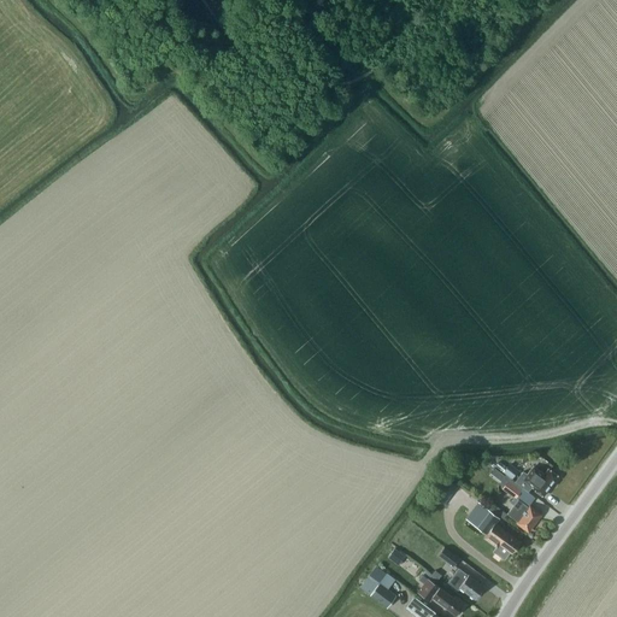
[(495,466),(503,472),(506,468),(499,462),(495,466)]
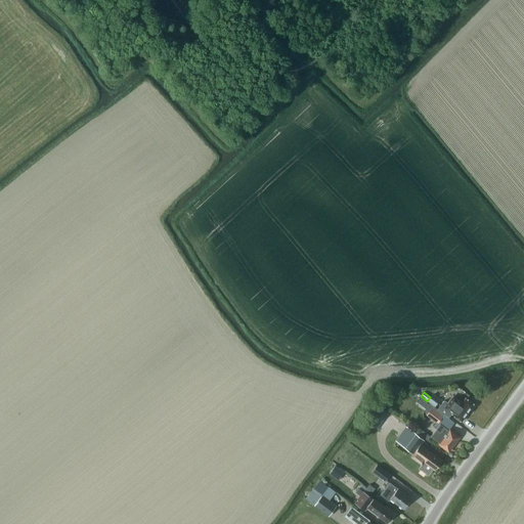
[(435,407),(439,401),(432,396),(430,397),(427,401),(435,407)]
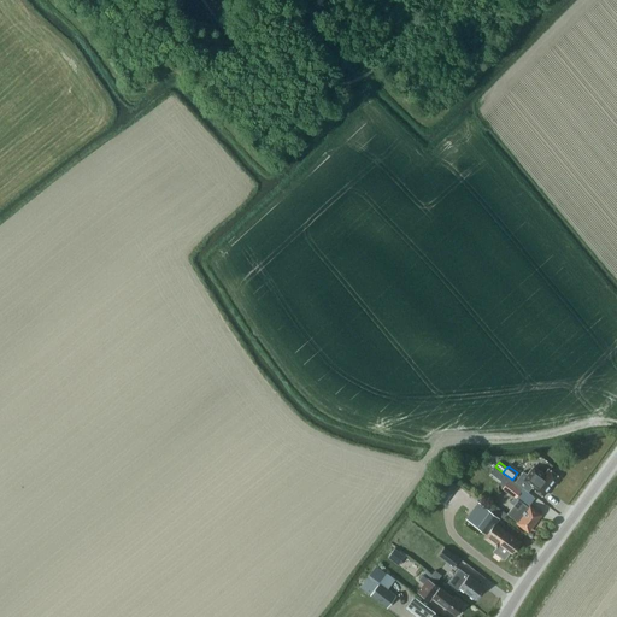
[(505,477),(494,468),(489,474),(501,482),(505,477)]
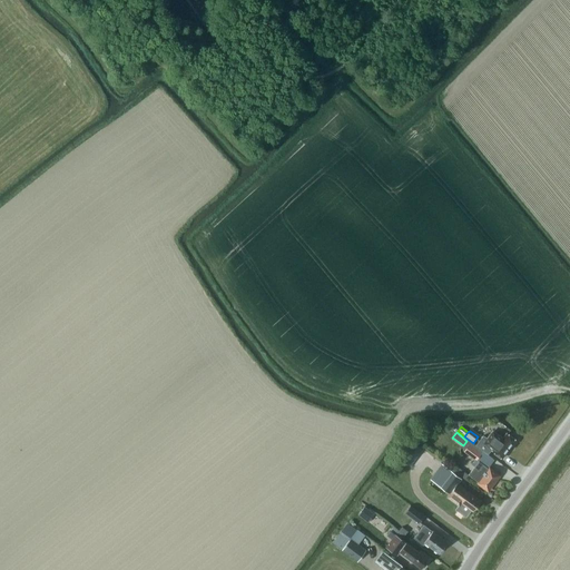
[(491,450),(502,458),(516,440),(507,433),(503,439),(492,432),(487,439),(483,436),(477,445),(488,454),(491,450)]
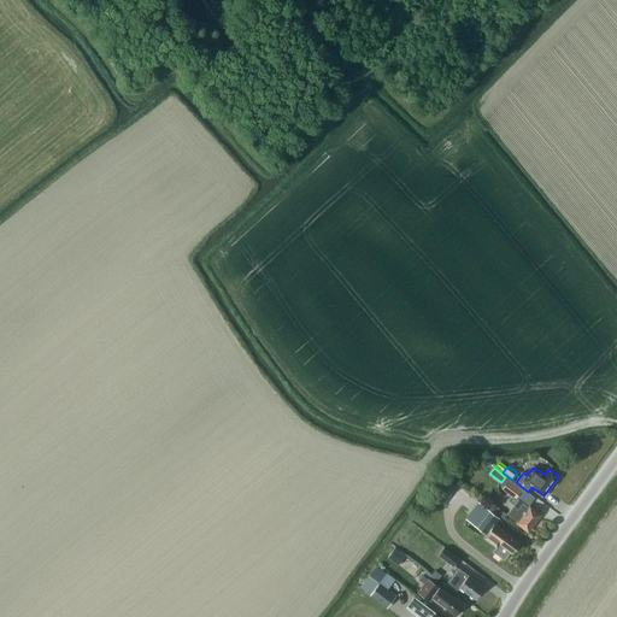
[(521,492),(507,482),(503,488),(516,498),(521,492)]
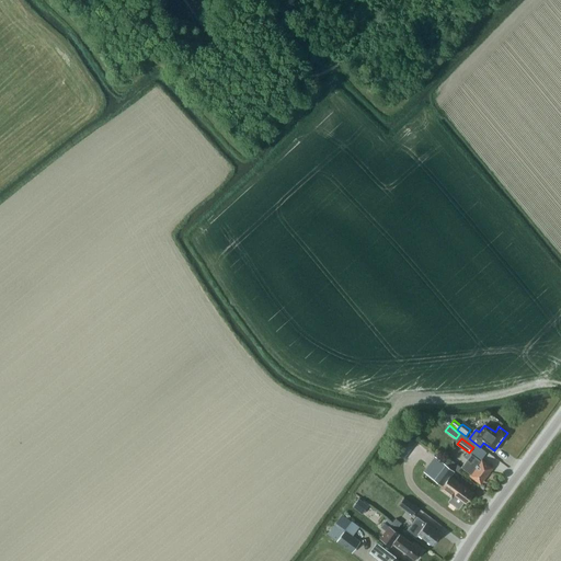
[(401,442),(393,451),(403,459),(411,448),(401,442)]
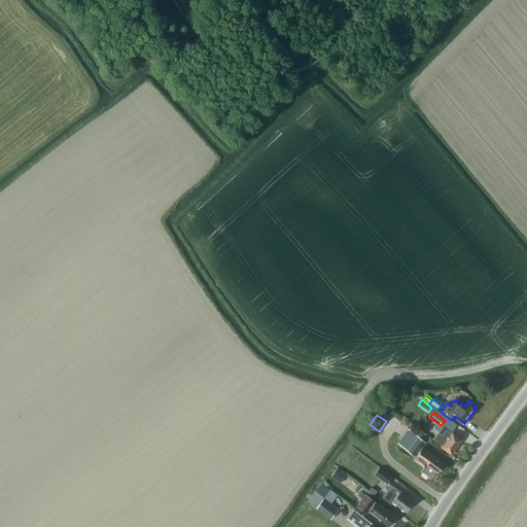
[(452,433),(443,427),(438,432),(433,440),(443,446),(442,447),(451,454),(461,440),(452,433)]
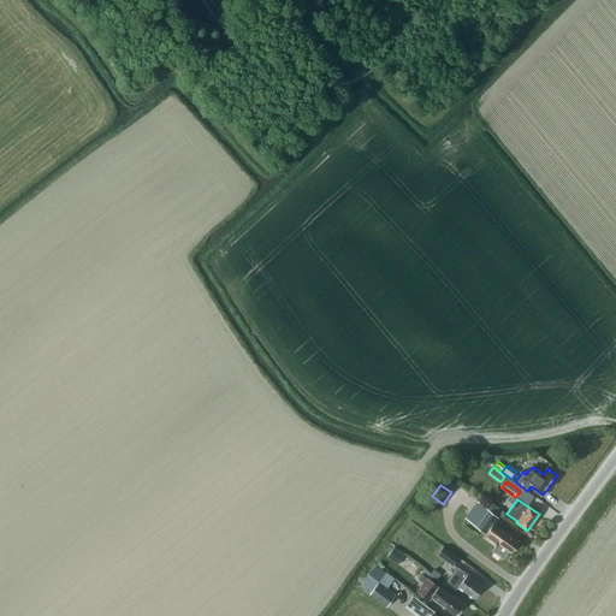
[(484,537),(489,542),(495,546),(492,550),(503,558),(508,551),(510,552),(519,542),(501,527),(501,528),(495,523),(498,517),(487,509),(474,525),(486,533),(484,537)]
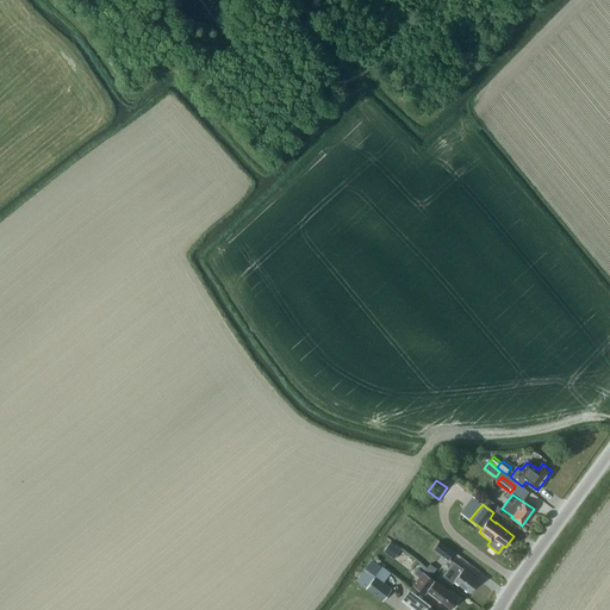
[(387,553),(394,543),(391,541),(384,551),(387,553)]
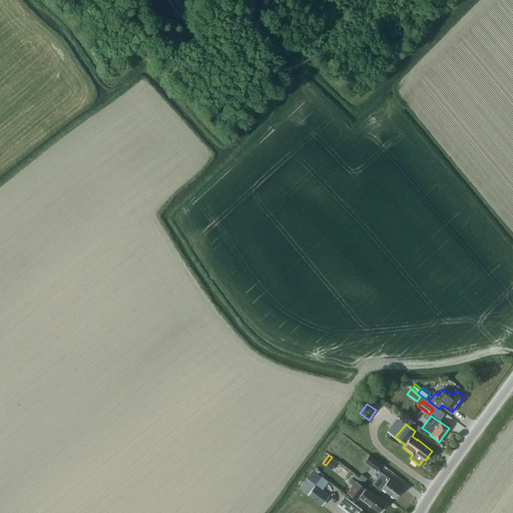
[(365,462),(377,471),(382,465),(369,455),(365,462)]
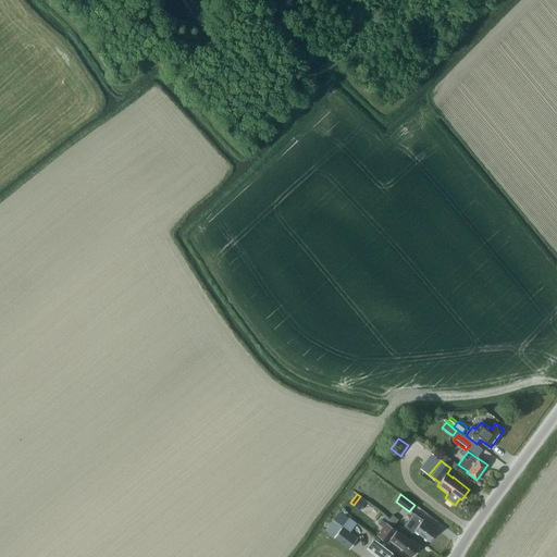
[(415,531),(429,541),(437,530),(423,519),(422,519),(413,512),(404,525),(413,533),(415,531)]
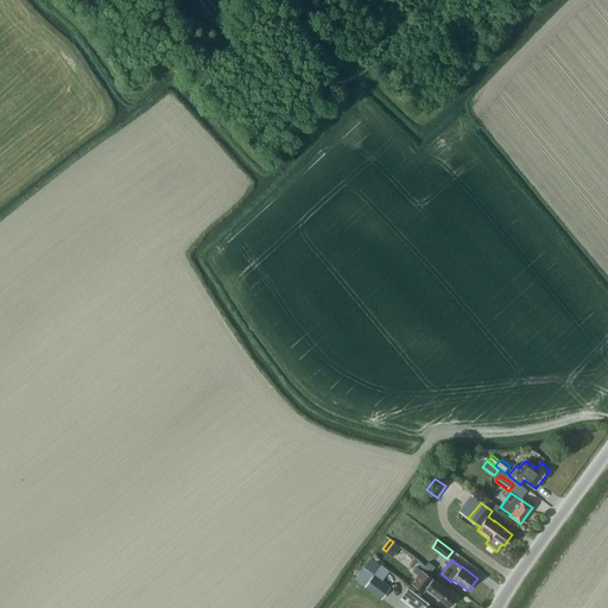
[(436,596),(449,607),(457,597),(443,587),(432,580),(416,567),(412,571),(418,575),(412,583),(423,593),(428,587),(437,595),(436,596)]
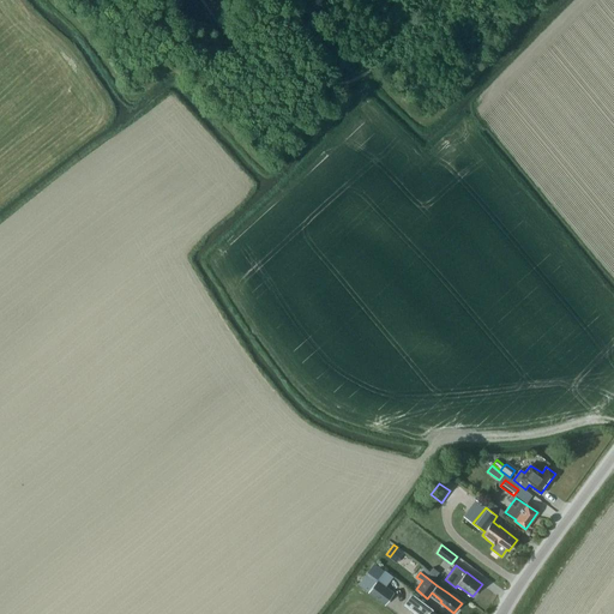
[(371,577),(362,587),(369,591),(377,582),(371,577)]
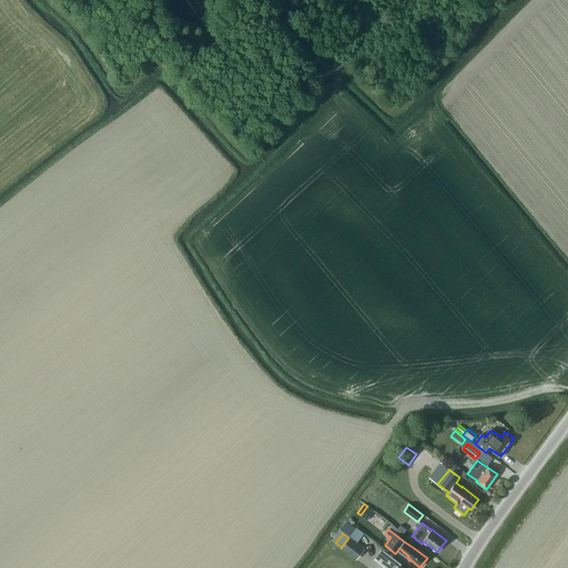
[(342,547),(356,559),(364,548),(350,537),(348,538),(342,547)]
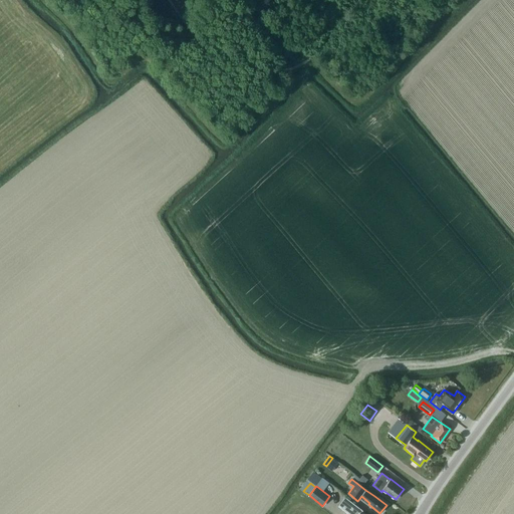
[(364,513),(360,511),(360,512),(354,507),(346,501),(341,508),(348,513),(364,513)]
